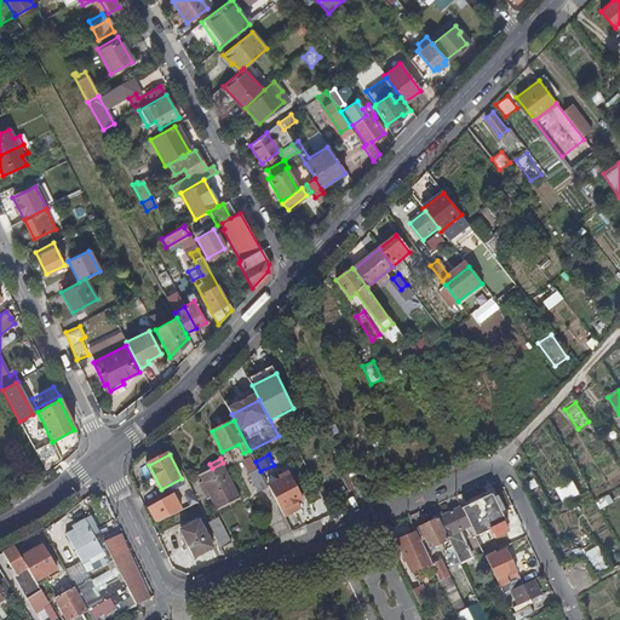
[(223,463),(212,469),(201,475),(218,510),(241,498),(223,463)]
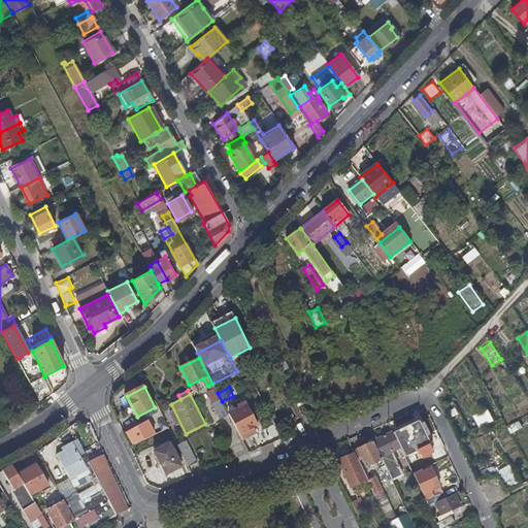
[(220,399),(211,402),(218,419),(226,416),(220,399)]
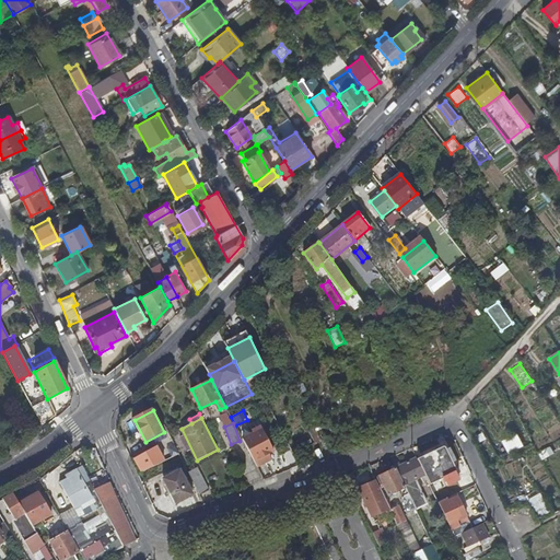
[(261,429),(242,440),(255,465),(276,455),(261,429)]
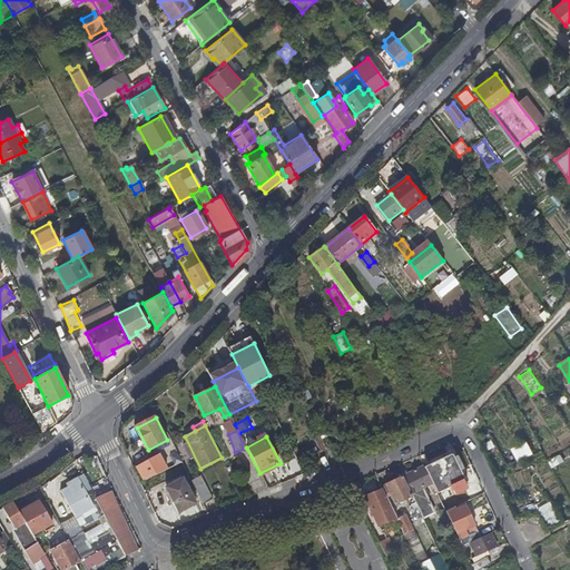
[(527,441),(510,449),(518,462),(533,454),(527,441)]
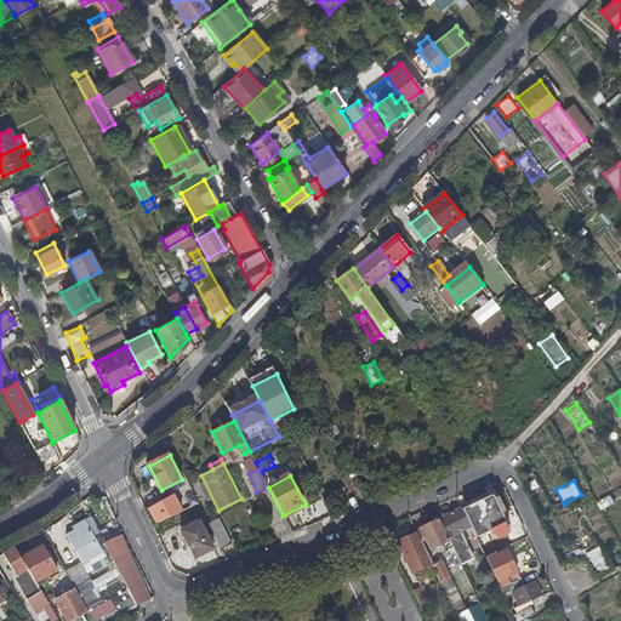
[(496,491),(463,507),(477,537),(490,530),(495,539),(511,530),(502,513),(506,511),(496,491)]
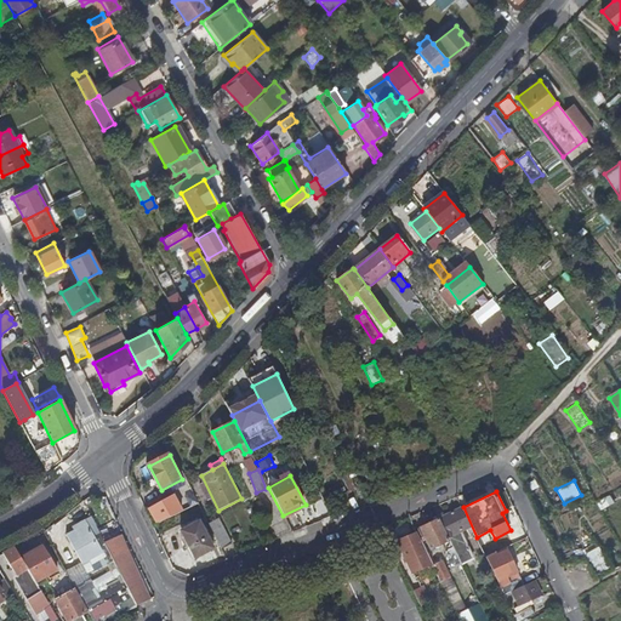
[(600,510),(615,503),(611,495),(597,501),(600,510)]
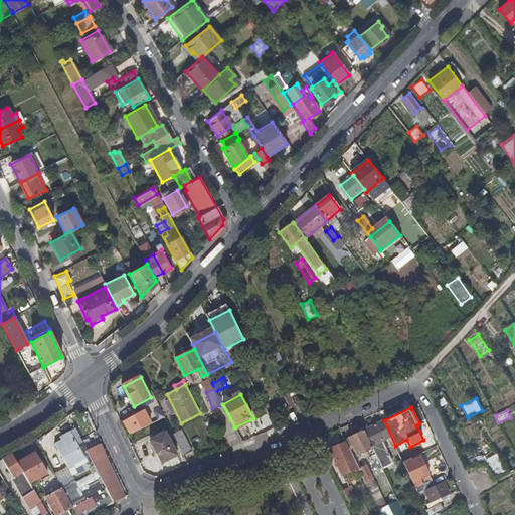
[(151,423),(145,411),(138,414),(144,426),(151,423)]
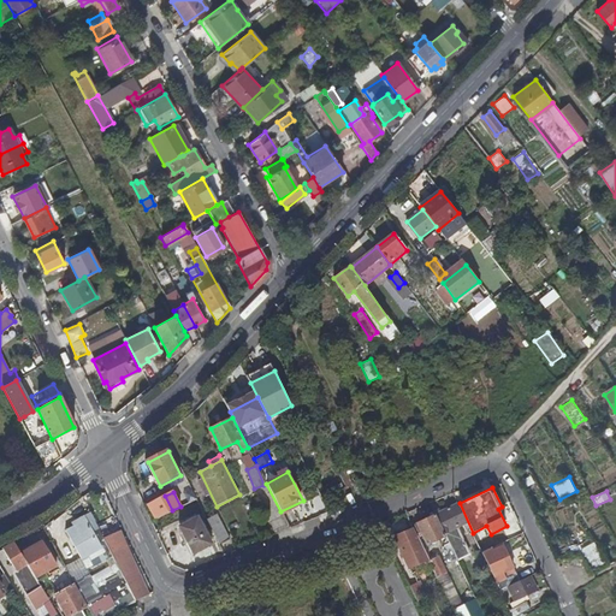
[(457,504),(436,515),(449,544),(457,560),(471,554),(458,528),(466,523),(457,504)]
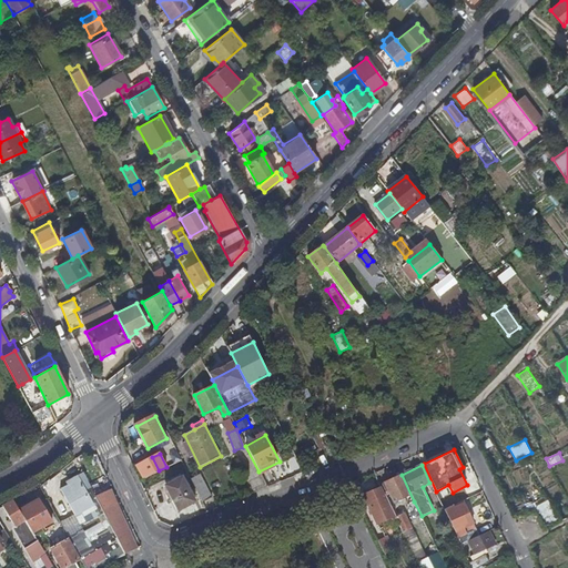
[(409,496),(401,476),(386,484),(395,503),(409,496)]
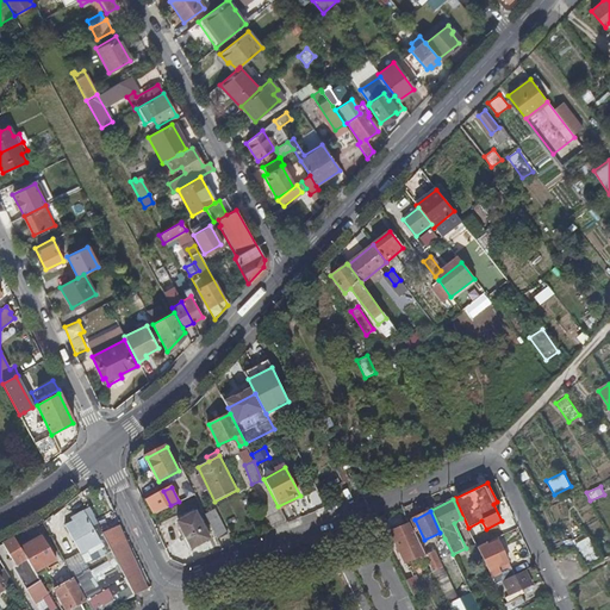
[(79,518),(74,521),(67,526),(81,552),(89,548),(92,553),(103,547),(83,512),(78,516),(79,518)]
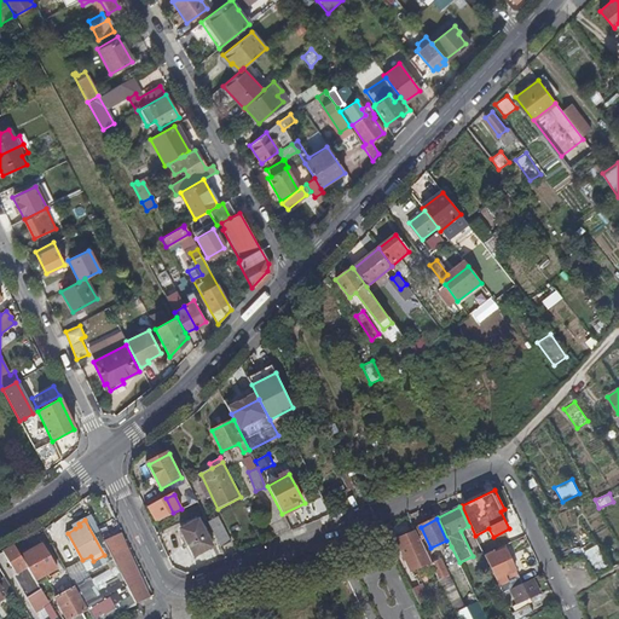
[(195,555),(212,545),(198,520),(181,528),(195,555)]
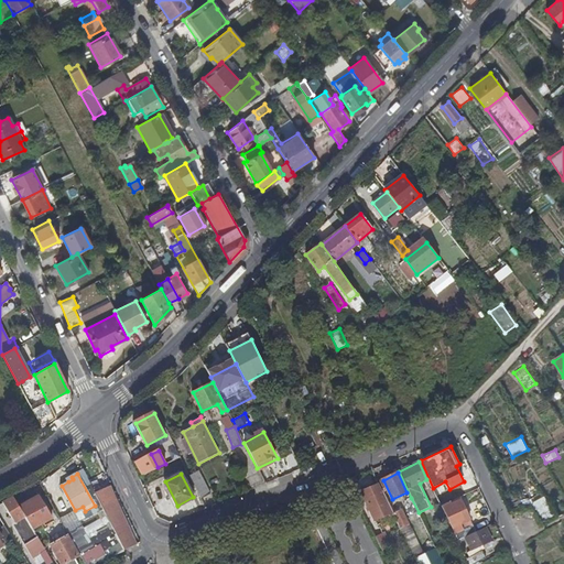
[(373,532),(397,521),(392,513),(380,485),(356,496),(373,532)]
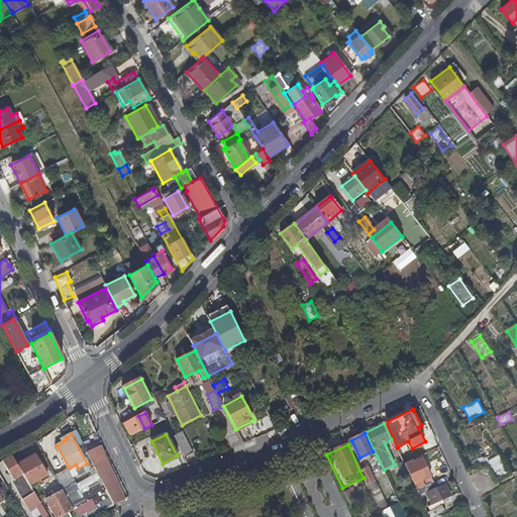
[(99,445),(87,451),(116,506),(129,501),(99,445)]
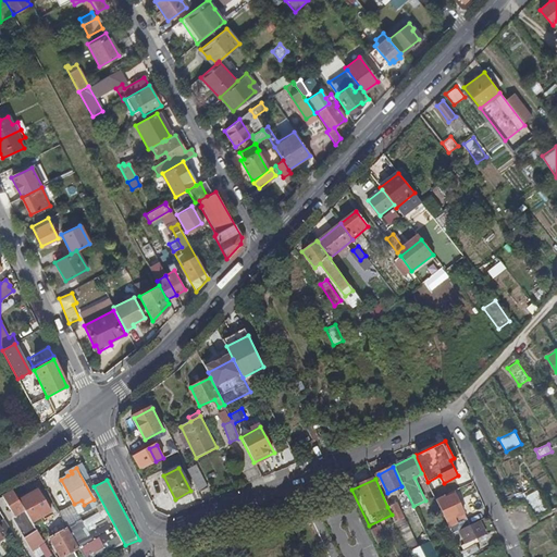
[(37,490),(17,499),(32,523),(51,511),(37,490)]
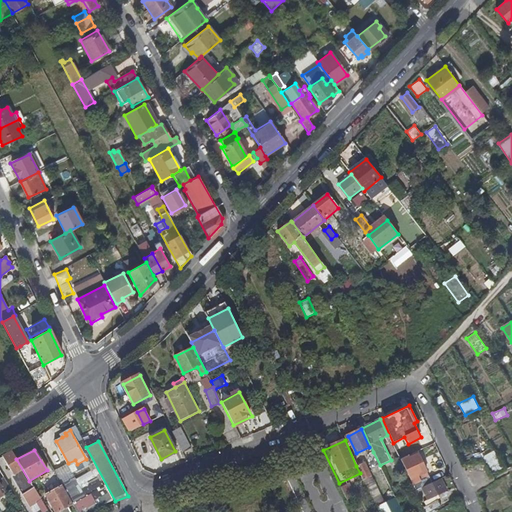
[(16,459),(11,451),(1,456),(16,479),(13,481),(19,490),(31,483),(29,481),(16,459)]
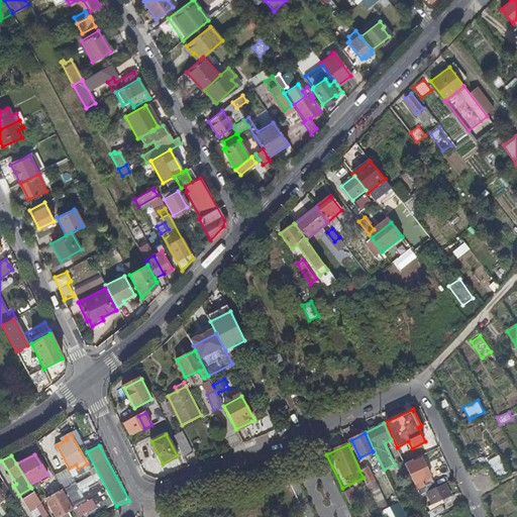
[(384,470),(377,456),(371,459),(376,472),(379,471),(383,480),(387,478),(384,470)]
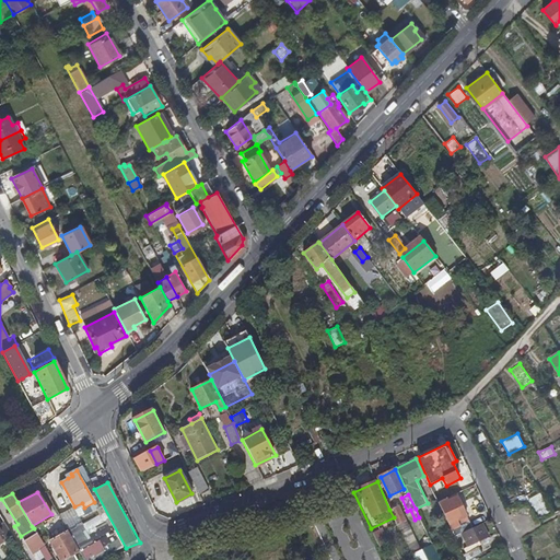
[(539,494),(529,498),(537,515),(547,511),(539,494)]
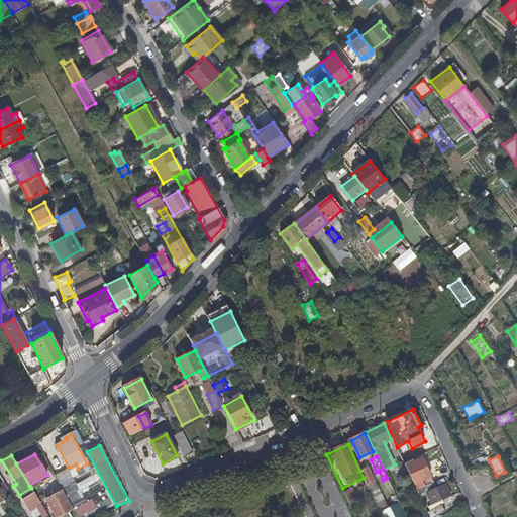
[(404,463),(420,496),(432,490),(436,488),(433,482),(431,483),(424,486),(422,481),(429,478),(430,477),(421,458),(413,463),(411,460),(404,463)]
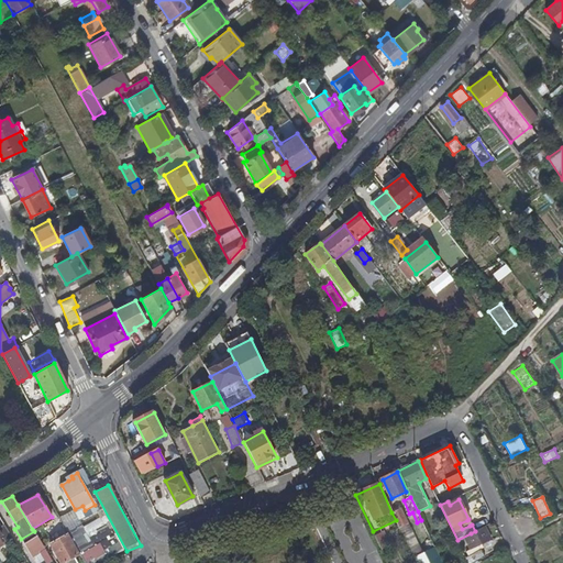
[(396,520),(401,532),(411,528),(403,507),(392,512),(396,520)]
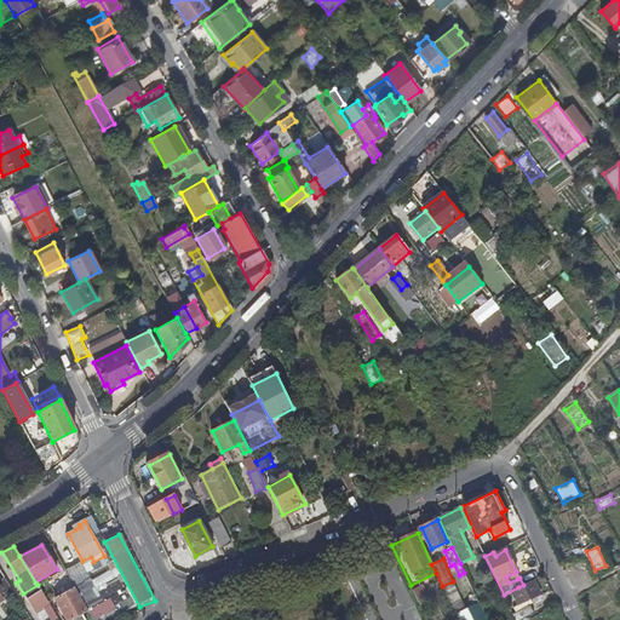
[(509,583),(517,579),(515,573),(506,577),(509,583)]
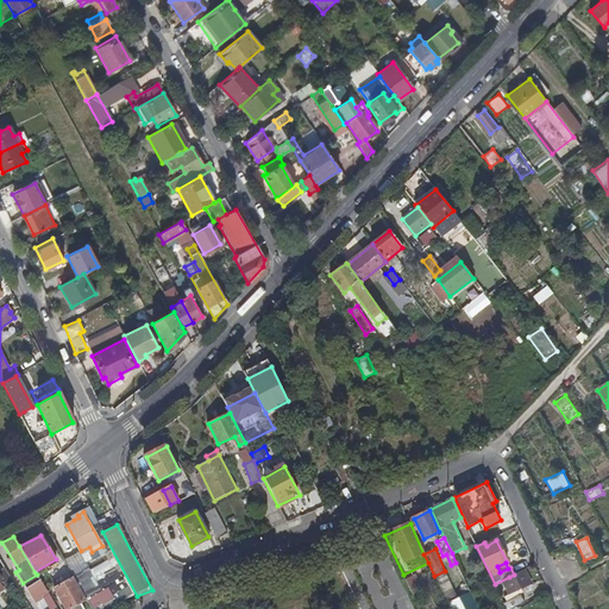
[(529,581),(525,570),(514,575),(509,577),(514,589),(520,585),(529,581)]
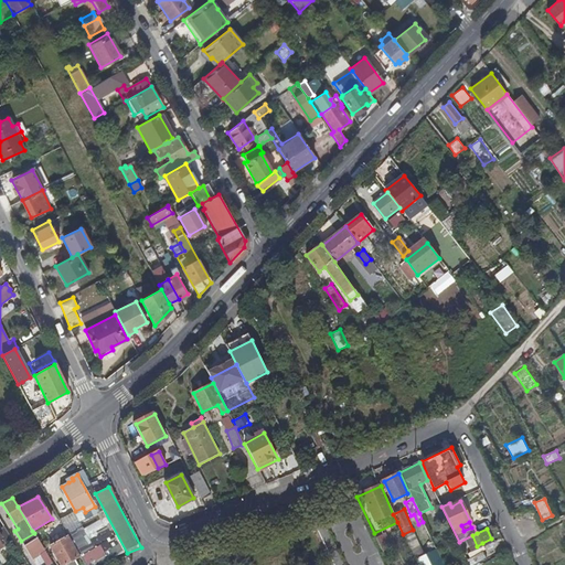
[(384,554),(393,550),(386,534),(376,539),(384,554)]
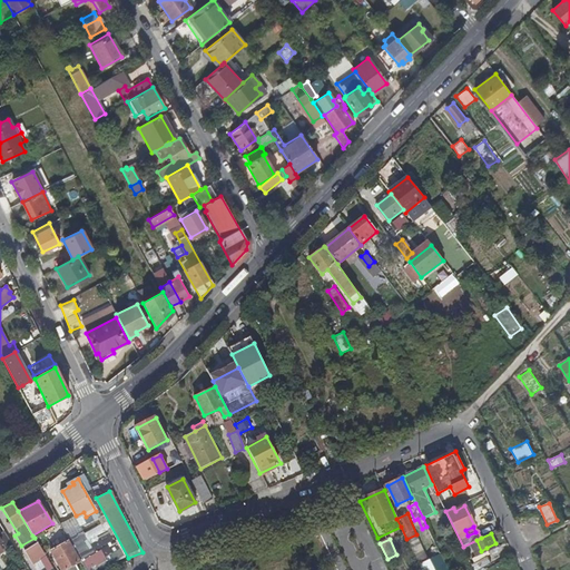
[(80,562),(68,541),(50,551),(60,569),(66,569),(67,569),(76,569),(74,566),(80,562)]
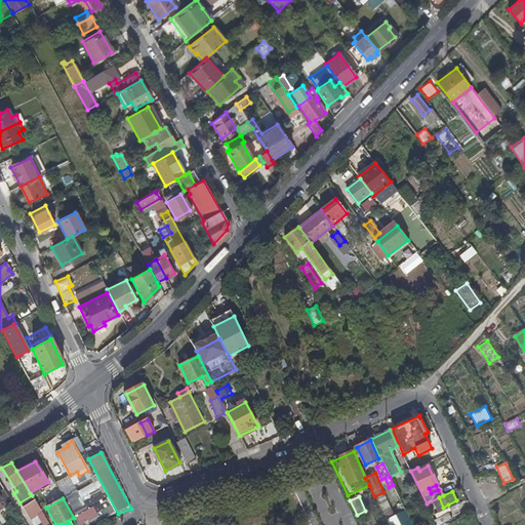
[(35,501),(17,512),(25,523),(32,518),(36,524),(46,519),(35,501)]
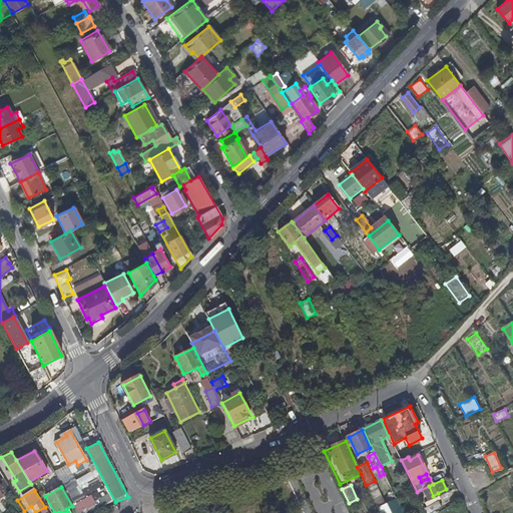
[(441,499),(438,493),(433,496),(426,499),(429,505),(438,500),(441,499)]
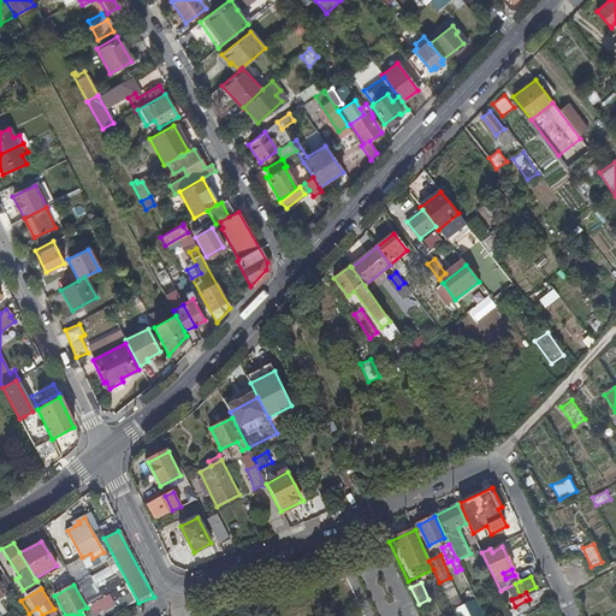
[(483,615),(474,599),(452,610),(455,615),(483,615)]
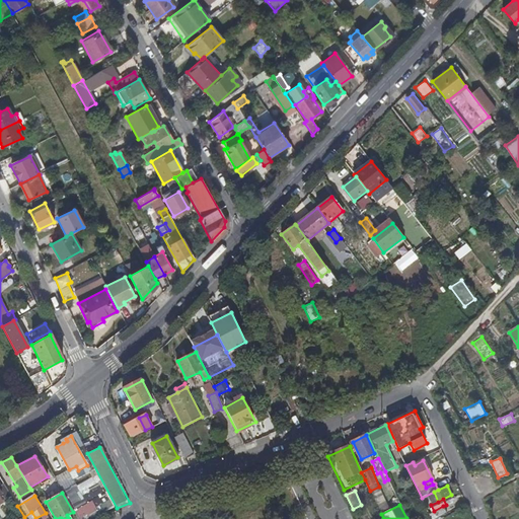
[(437,518),(447,514),(443,506),(434,511),(430,513),(433,518),(437,518)]
